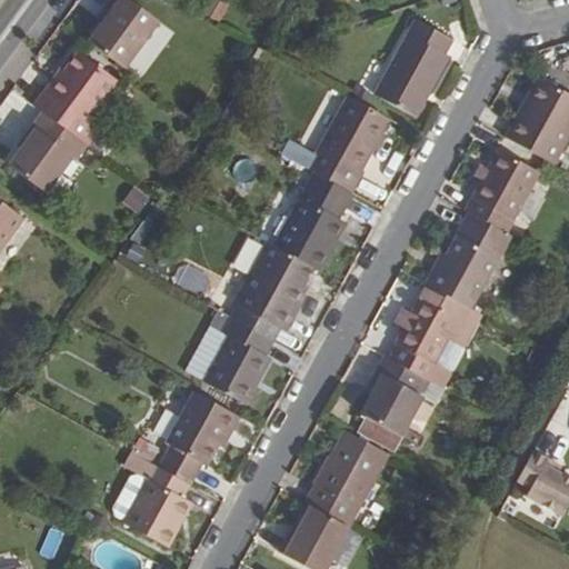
[(116,0),(105,17),(108,20),(98,32),(90,43),(127,69),(159,23),(127,0),(116,0)]
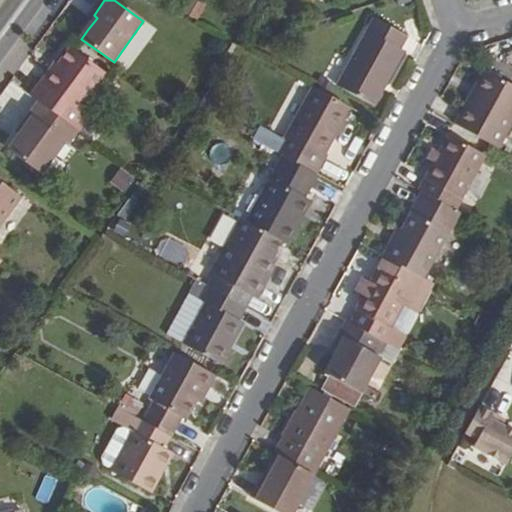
[(196,0),(188,0),(182,12),(197,21),(206,5),(196,0)]
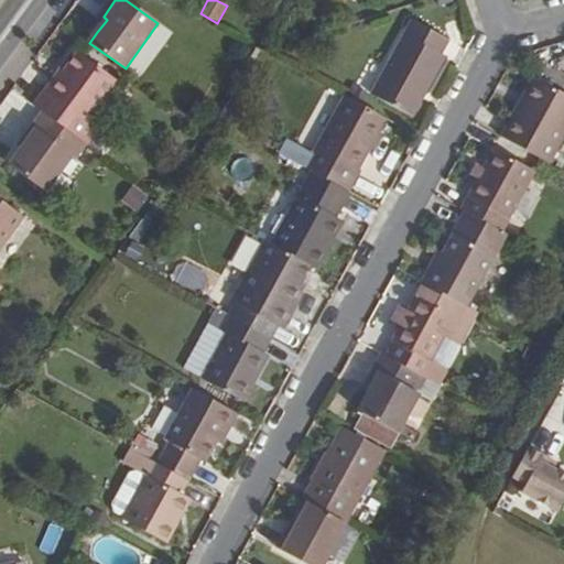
[(107,20),(104,17),(93,29),(97,32),(107,20)]
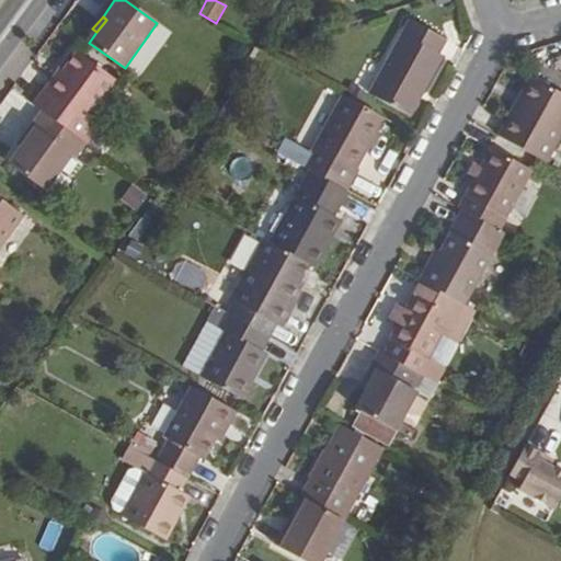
[(446,43),(411,22),(370,96),(410,117),(442,58),(438,57),(446,43)]
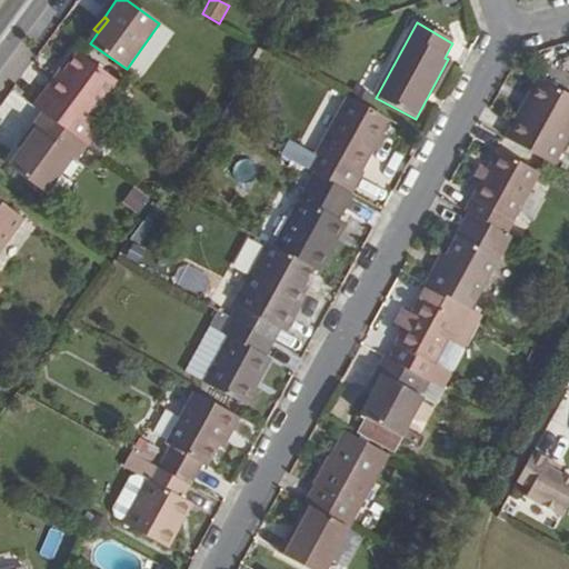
[(120,82),(80,55),(66,73),(56,87),(51,85),(35,107),(45,113),(88,146),(96,135),(99,131),(89,125),(120,82)]
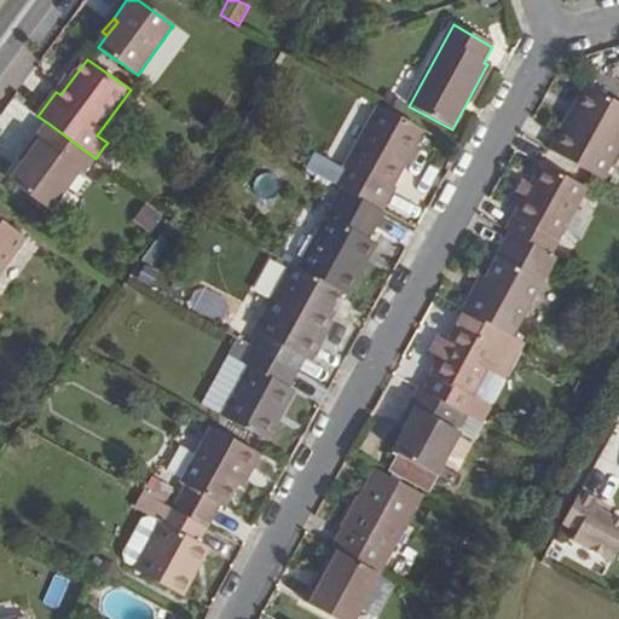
[(71,80),(67,77),(56,92),(61,94),(71,80)]
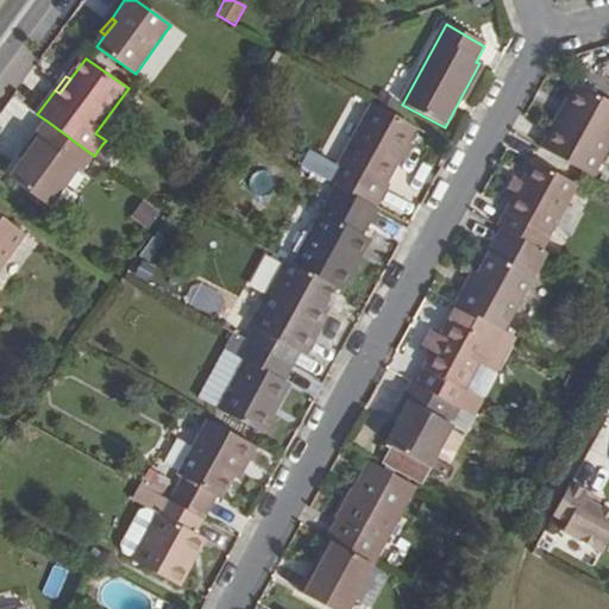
[(583,89),(579,86),(554,131),(559,133),(583,89)]
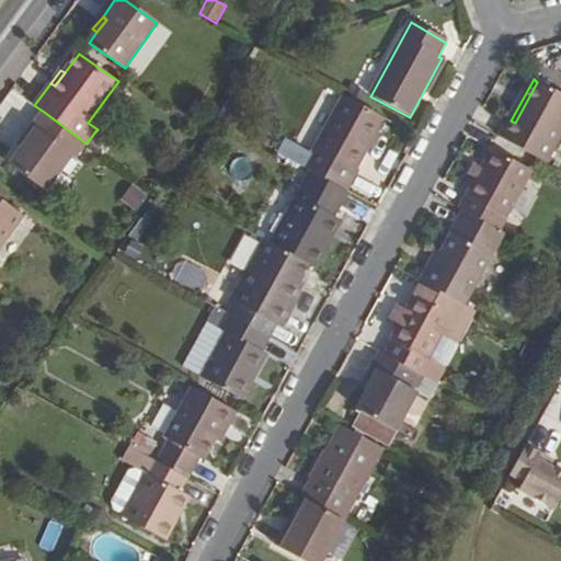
[(515,123),(511,121),(501,137),(549,163),(560,141),(560,94),(537,82),(515,123)]
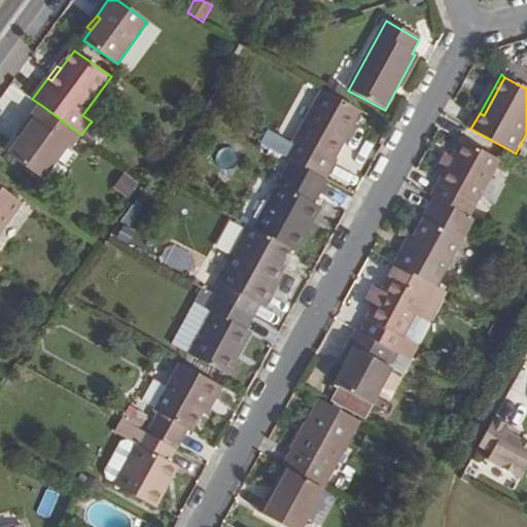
[(361,113),(323,92),(293,144),(286,159),(293,163),(324,179),(361,113)]
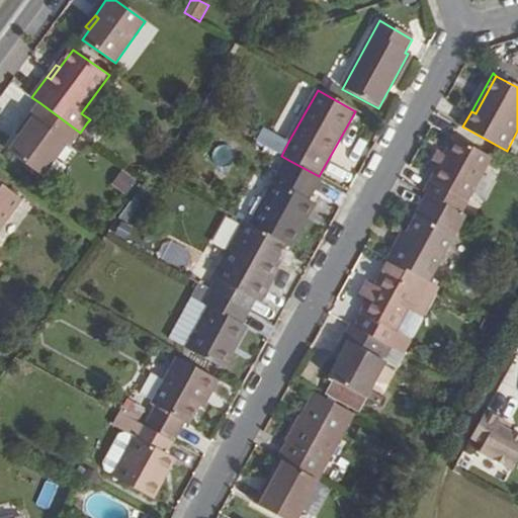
[(68,143),(72,145),(81,134),(80,133),(40,103),(31,115),(35,117),(22,135),(11,153),(44,177),(68,143)]
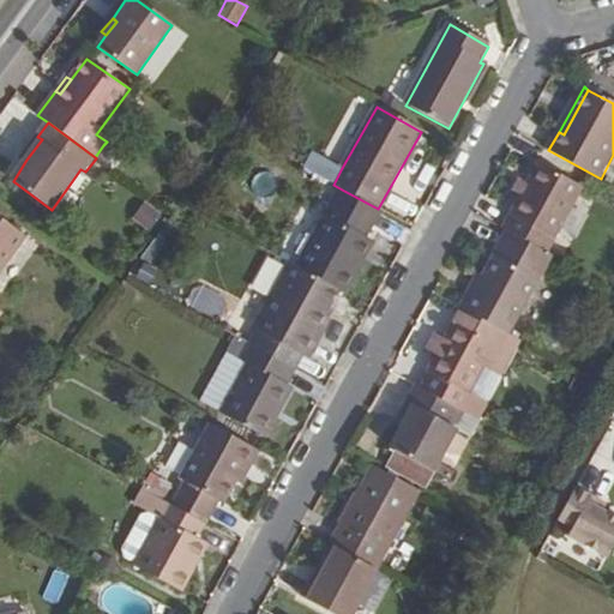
[(42,139),(37,137),(23,157),(26,160),(42,139)]
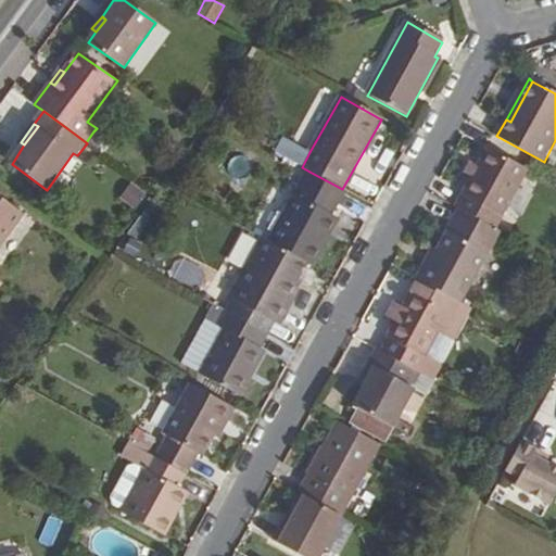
[(93,131),(86,142),(87,143),(95,149),(102,138),(93,131)]
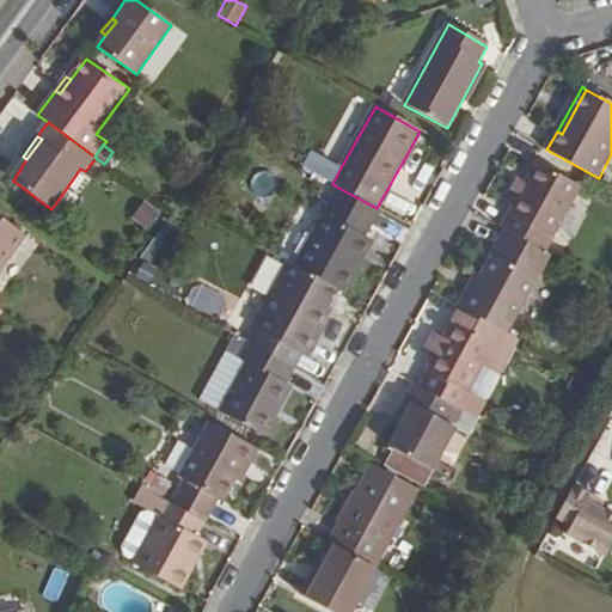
[(341,167),(311,151),(303,167),(332,184),(341,167)]
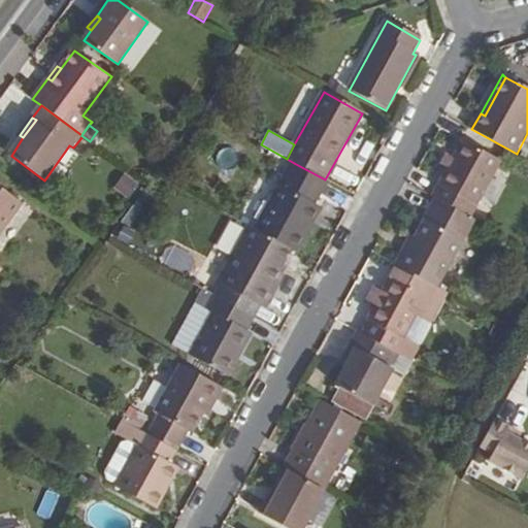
[(502,162),(465,141),(434,196),(438,199),(471,217),(502,162)]
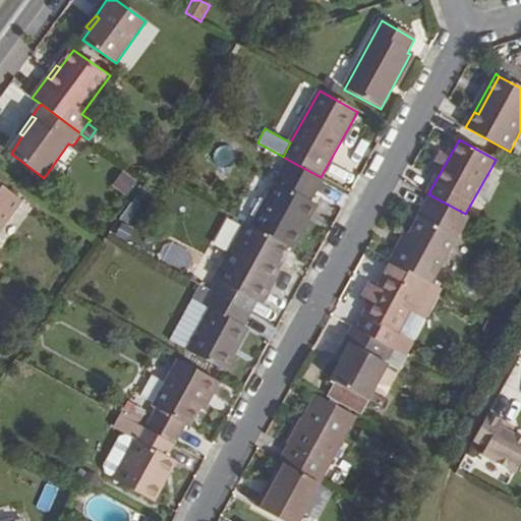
[(321,177),(290,161),(253,227),(288,246),(295,249),(309,222),(303,218),(313,198),(324,178),(321,177)]
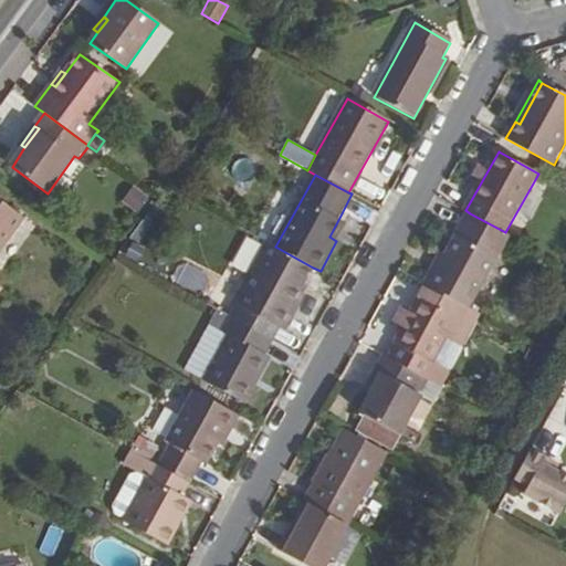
[(134,186),(122,201),(136,212),(148,197),(134,186)]
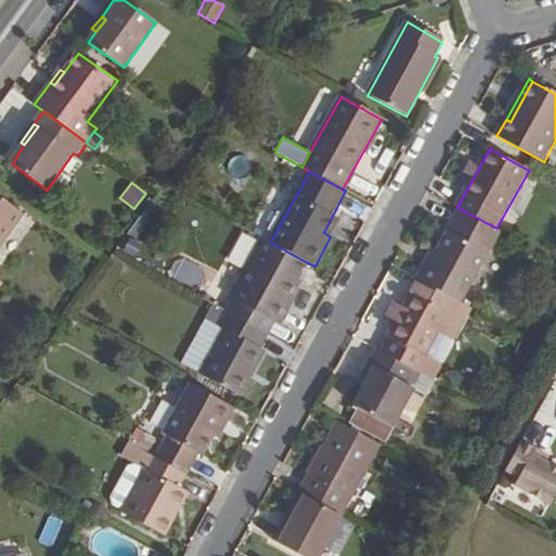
[(0,245),(24,214),(0,196),(0,245)]
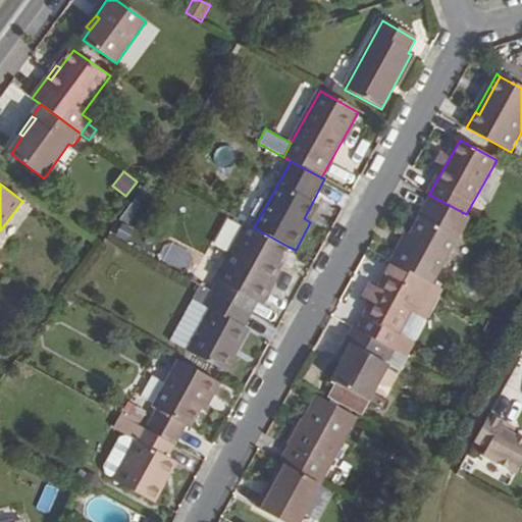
[(433,197),(413,235),(408,244),(402,240),(390,260),(395,262),(431,282),(433,283),(471,216),(466,214),(433,197)]
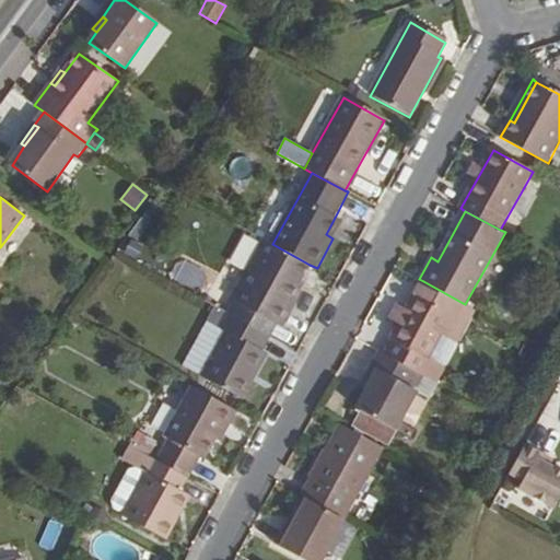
[(343,218),(337,213),(326,234),(333,238),(343,218)]
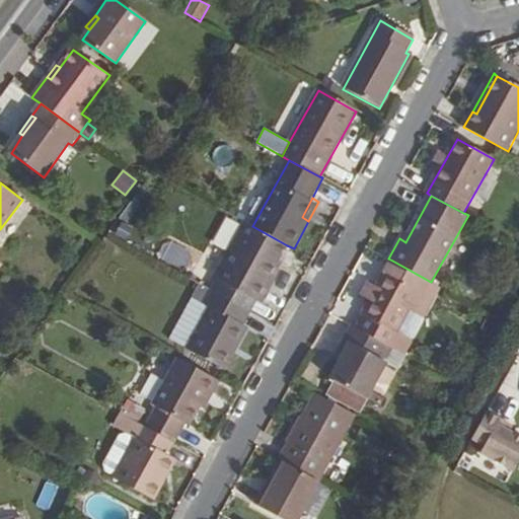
[(224,217),(212,243),(226,250),(239,224),(224,217)]
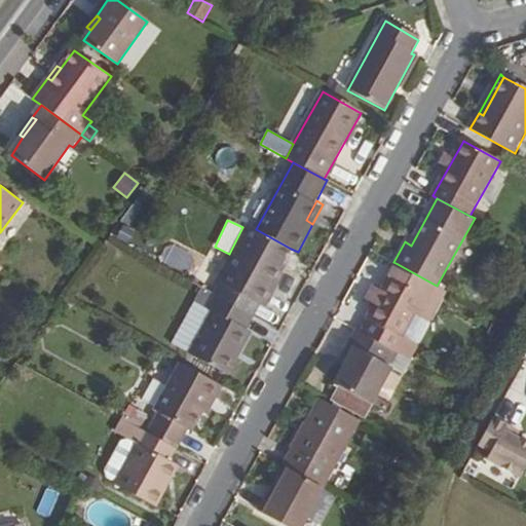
[(141,223),(130,223),(130,237),(141,237),(141,223)]
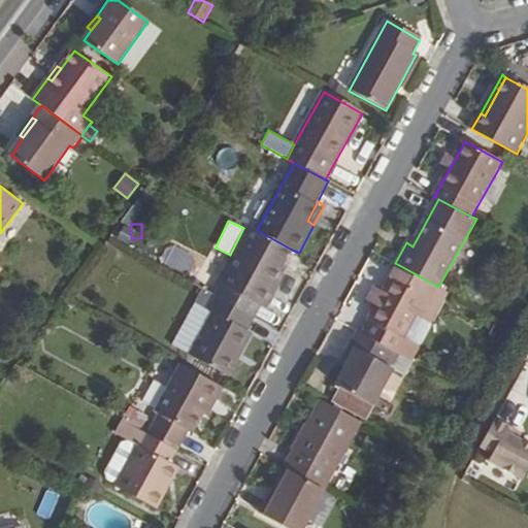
[(266,310),(285,276),(284,276),(278,273),(284,265),(292,250),(257,230),(250,227),(219,283),(220,284),(261,307),(266,310)]
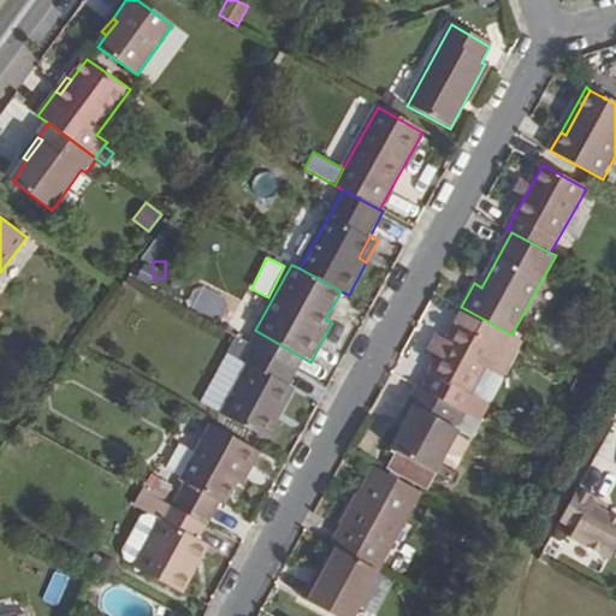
[(487,277),(479,273),(474,283),(481,288),(487,277)]
